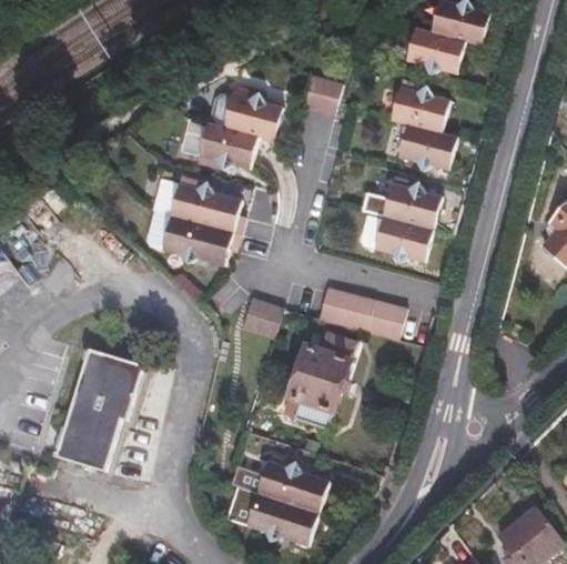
[(482,44),(490,10),(474,7),(471,0),(461,0),(458,1),(454,0),(436,0),(428,30),(413,26),(404,59),(422,64),(428,76),(441,68),(456,72),(466,40),(482,44)]
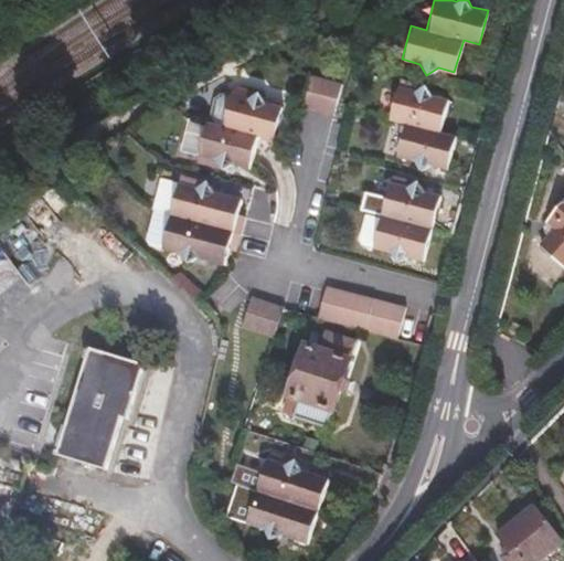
[(341,84),(309,76),(300,106),(333,114),(341,84)]
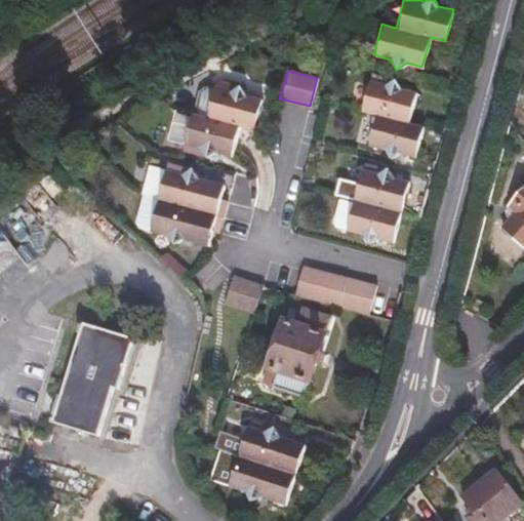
[(408,123),(415,92),(401,88),(395,76),(384,83),(368,80),(360,110),(374,114),(367,144),(384,148),(390,158),(401,152),(413,156),(422,126),(408,123)]
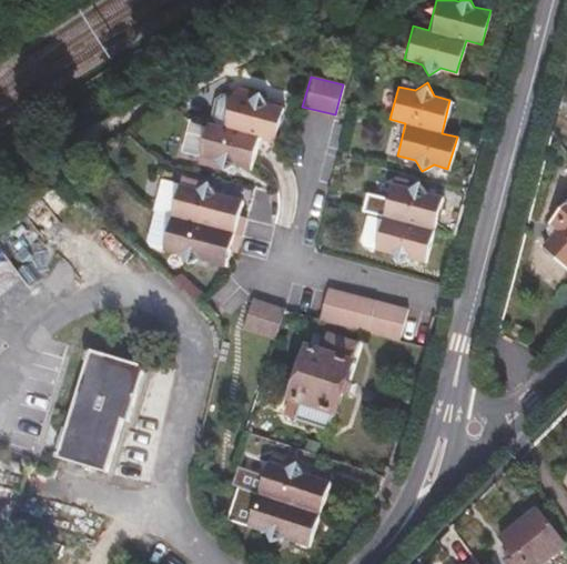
[(231,92),(231,94),(222,126),(204,121),(196,154),(213,159),(218,167),(220,170),(230,162),(247,167),(255,134),(275,140),(283,108),(265,103),(261,94),(239,89),(231,92)]
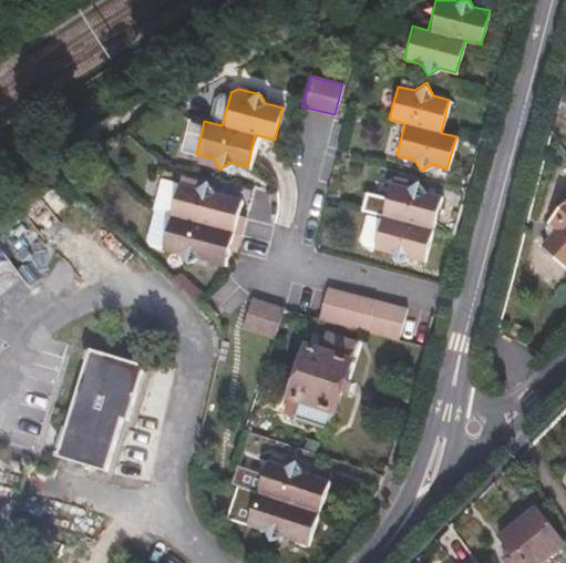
[(222,125),(230,94),(225,93),(211,98),(204,121),(222,125)]
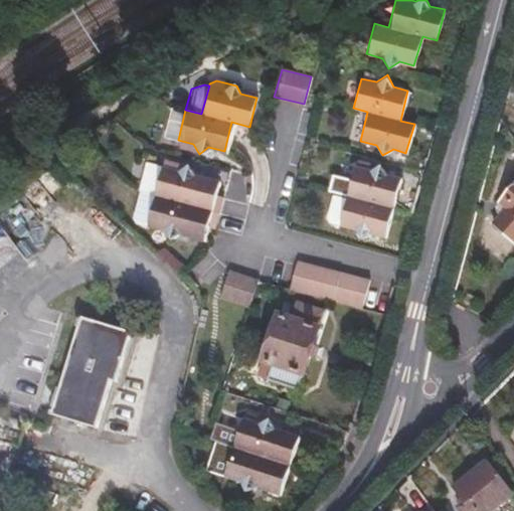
[(178,140),(185,110),(168,107),(160,136),(178,140)]
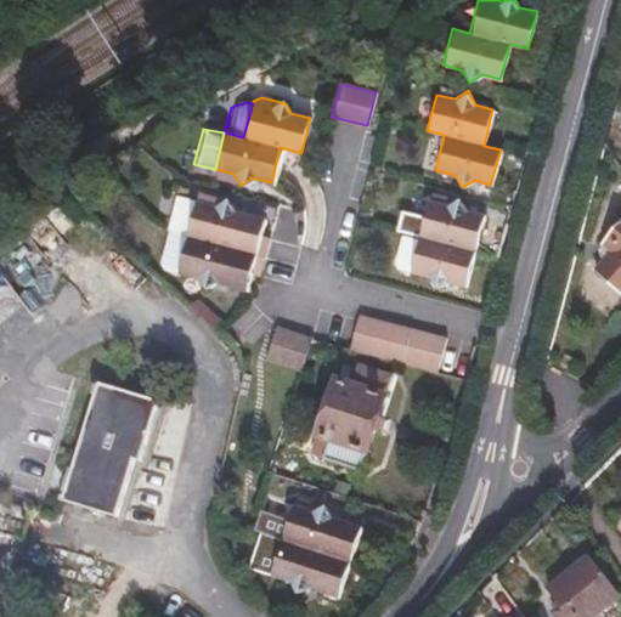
[(233,174),(215,169),(213,176),(238,182),(233,174)]
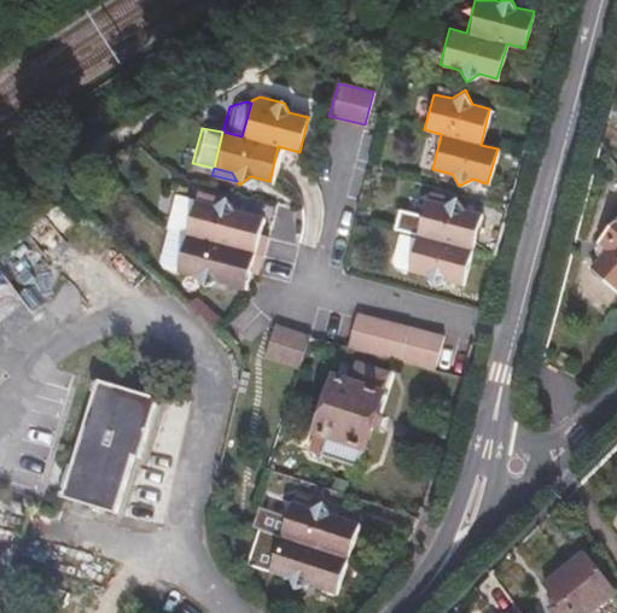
[(184,235),(192,199),(172,193),(163,227),(166,228),(164,231),(184,235)]
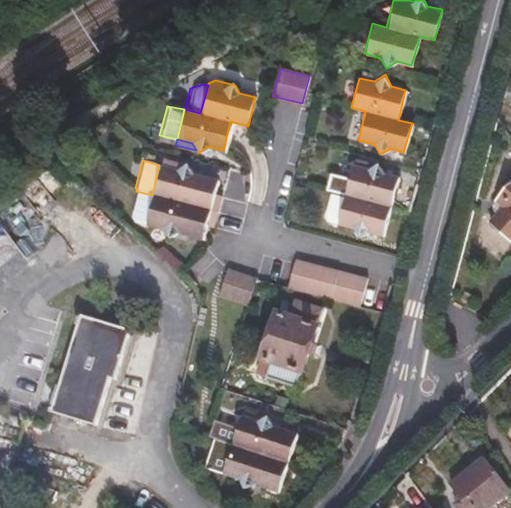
[(382,236),(399,178),(384,173),(379,162),(369,168),(352,164),(336,223),(352,227),(358,239),(370,232),(382,236)]
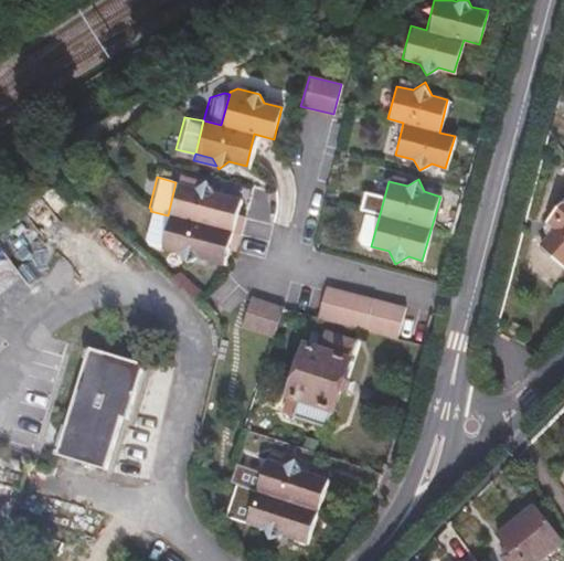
[(238,213),(242,198),(212,191),(208,181),(198,188),(176,182),(160,249),(180,253),(185,264),(198,257),(225,264),(230,251),(237,252),(247,215),(238,213)]
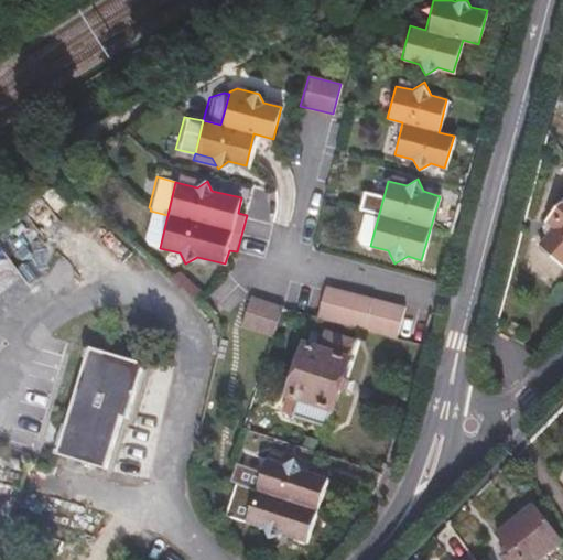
[(562,265),(562,264),(562,187),(562,186),(550,201),(554,205),(545,215),(542,219),(540,223),(540,226),(542,229),(544,230),(545,232),(538,241),(562,265)]
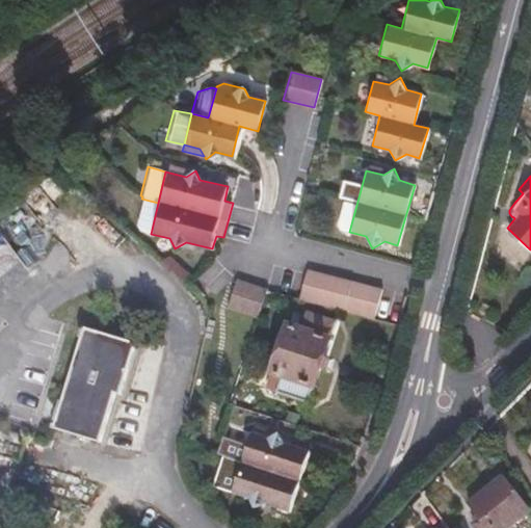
[(151,234),(158,203),(141,199),(135,226),(137,231),(151,234)]
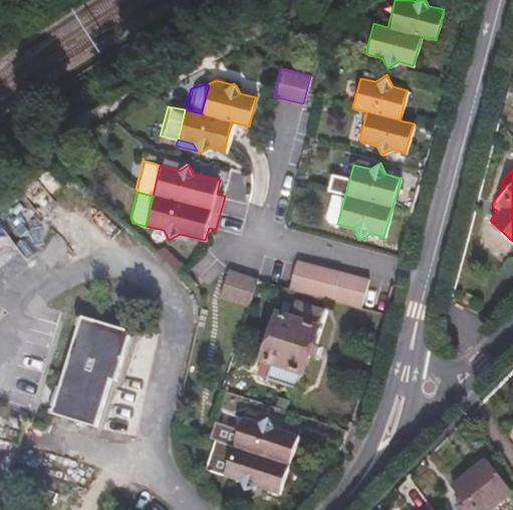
[(291,282),(364,302),(369,278),(297,259),(291,282)]
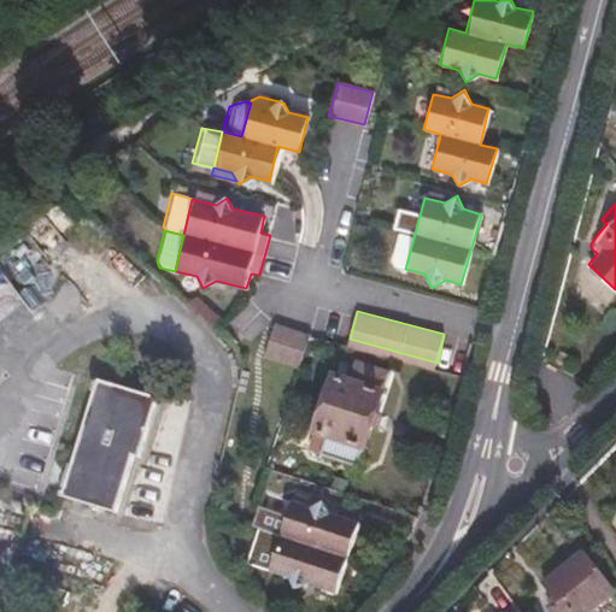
[(268,349),(303,362),(315,329),(280,318),(268,349)]
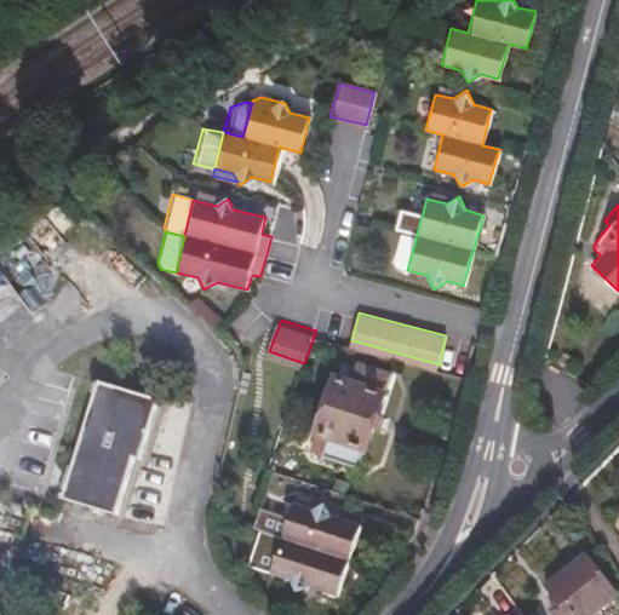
[(357,464),(390,371),(347,355),(314,449),(357,464)]
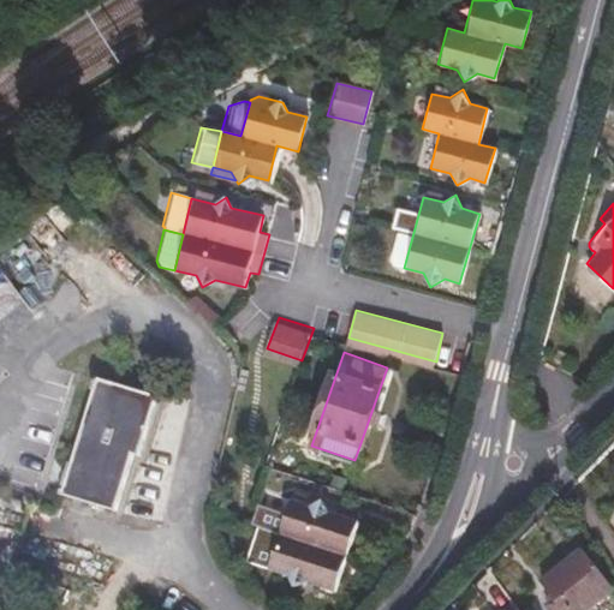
[(137,450),(156,394),(96,375),(59,491),(113,508),(131,449),(137,450)]
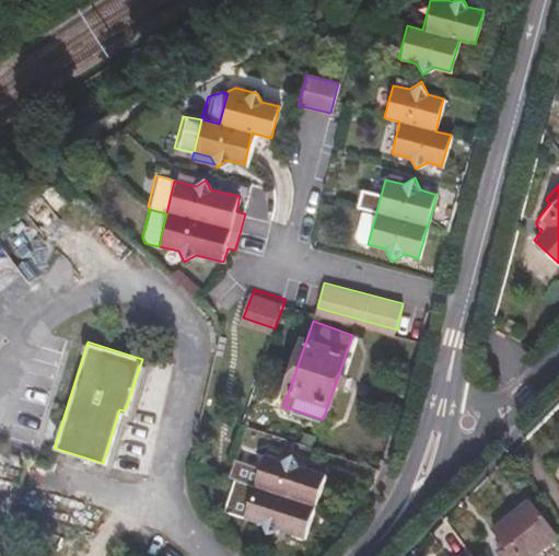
[(263,461),(266,446),(244,439),(240,454),(263,461)]
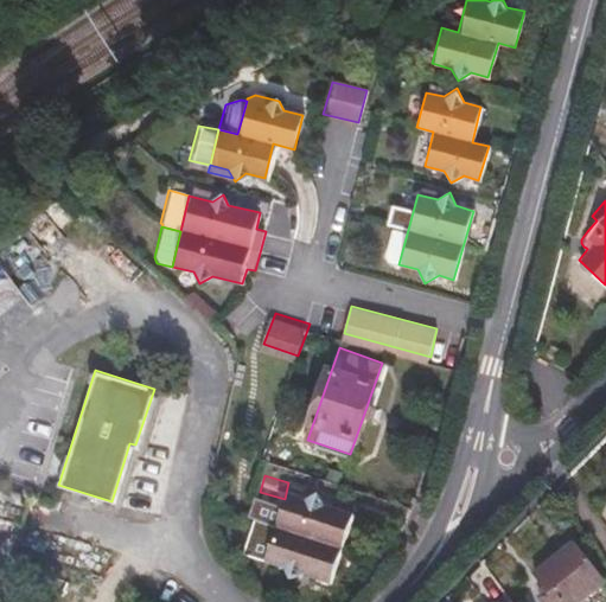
[(329,576),(351,507),(333,503),(330,491),(317,497),(289,487),(266,556),(293,564),(298,576),(312,570),(329,576)]
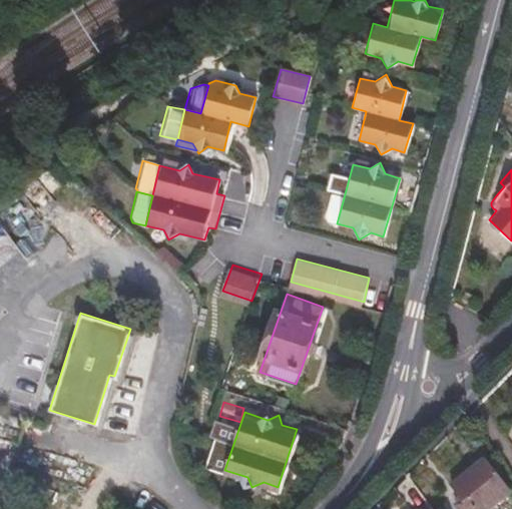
[(0,477),(4,479),(15,447),(0,441),(0,477)]
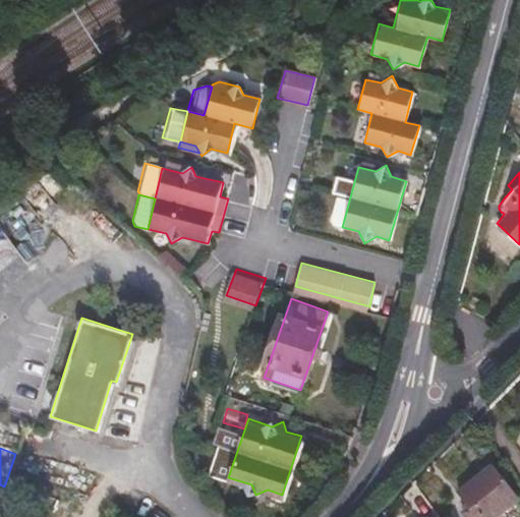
[(494,462),(458,490),(478,516),(487,516),(517,495),(494,462)]
